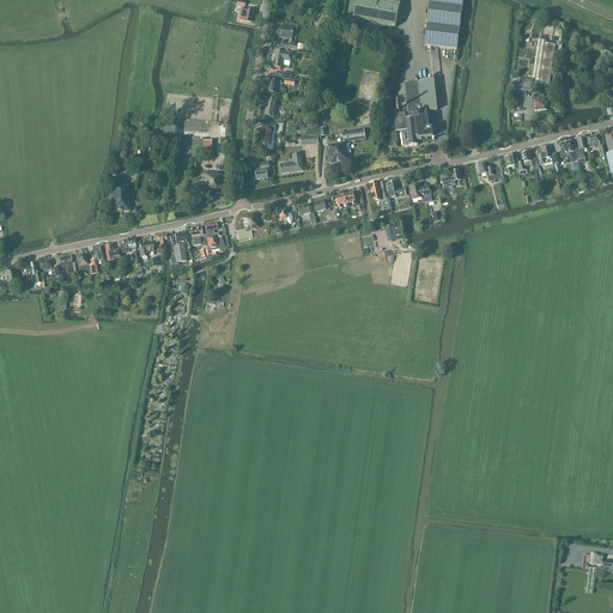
[(401,0),(357,0),(354,19),(396,28),(401,0)]
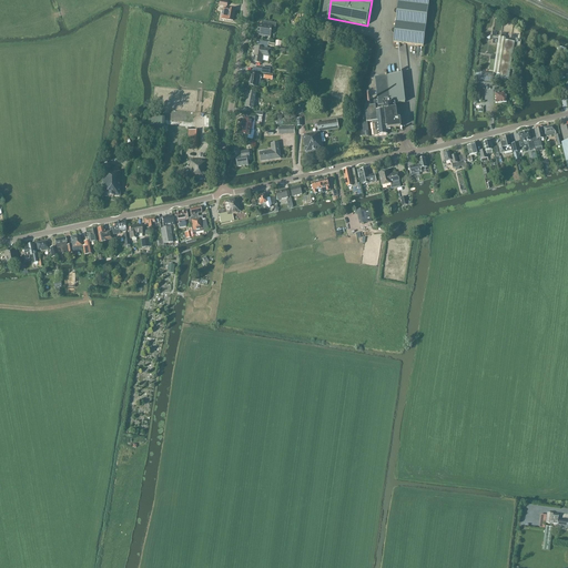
[(423,46),(428,0),(398,0),(394,42),(423,46)]
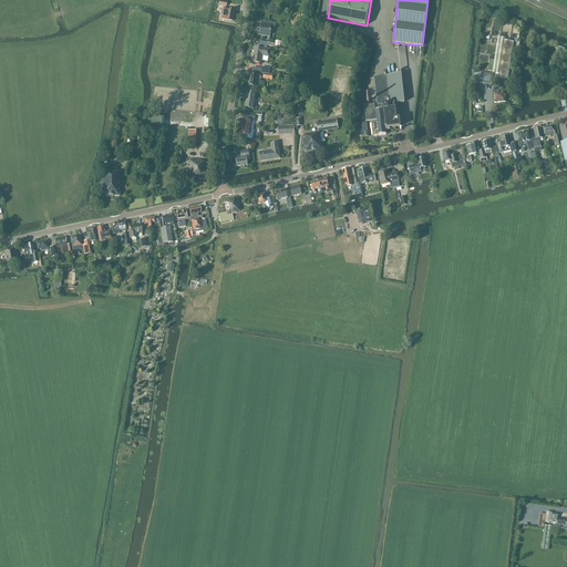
[(223,8),(222,19),(233,21),(235,10),(226,9),(223,8)]
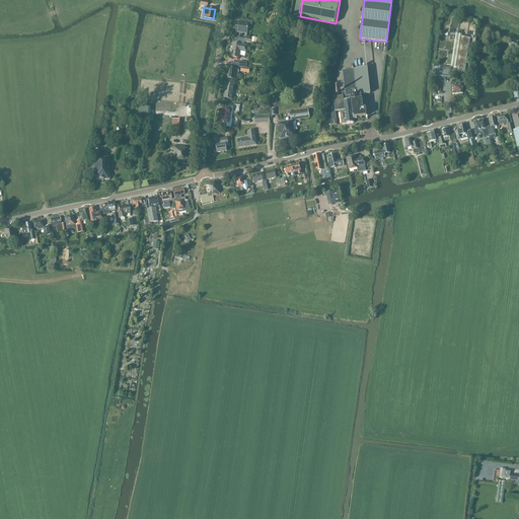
[(240,23),(236,23),(235,32),(239,33),(239,31),(247,32),(248,27),(251,27),(252,21),(241,19),(240,23)]
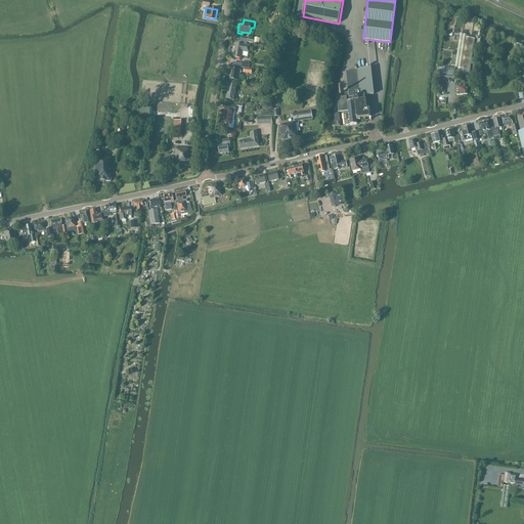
[(460,34),(455,68),(459,68),(462,69),(466,37),(467,37),(467,35),(460,34)]
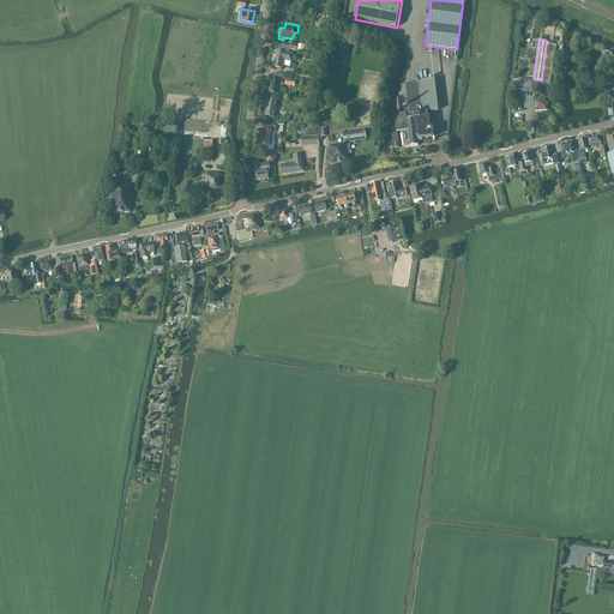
[(552,44),(547,43),(546,43),(541,80),(537,79),(536,83),(549,85),(551,82),(552,76),(553,71),(557,46),(552,44)]
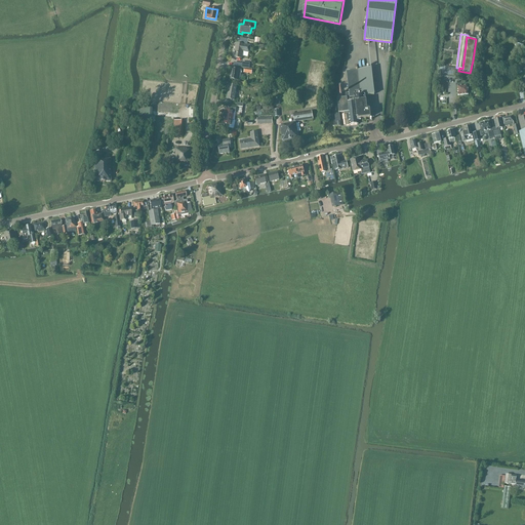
[(249,53),(250,46),(247,45),(243,45),(236,44),(234,57),(242,58),(243,52),(249,53)]
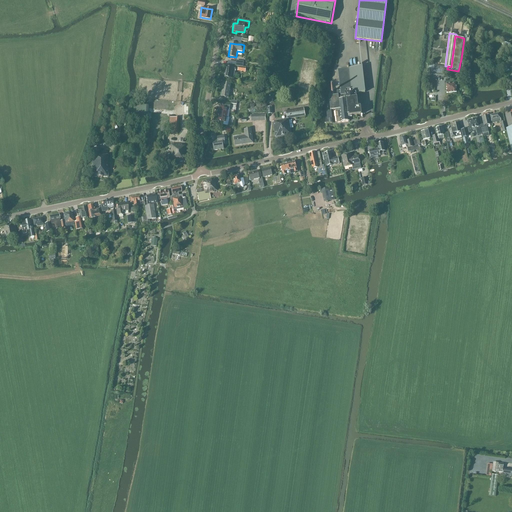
[(362,67),(338,70),(340,90),(337,91),(337,95),(329,96),(331,110),(335,109),(337,122),(349,121),(349,116),(361,115),(361,107),(358,107),(357,98),(356,93),(365,92),(362,67)]
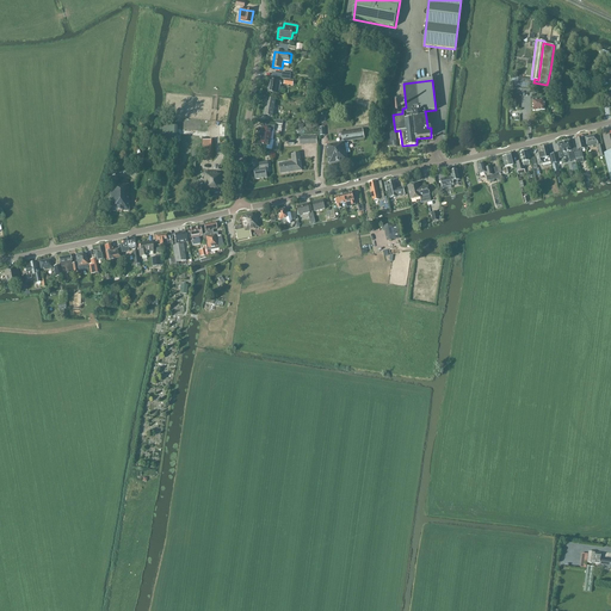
[(282,82),(270,81),(267,92),(279,94),(282,82)]
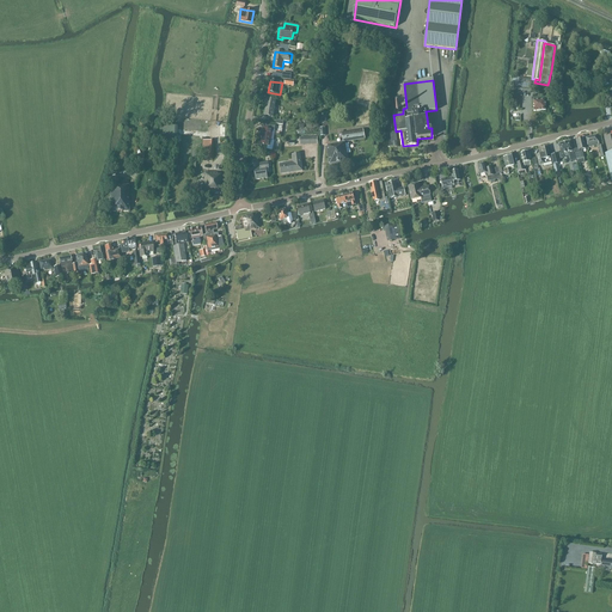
[(512,81),(510,87),(515,89),(514,90),(532,92),(533,84),(531,84),(518,81),(512,81)]
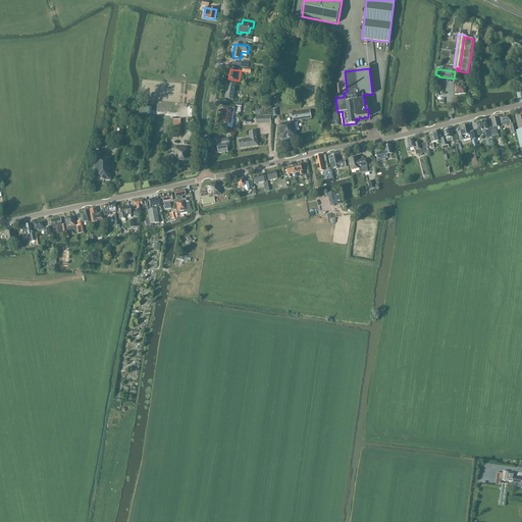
[(462,84),(455,84),(456,95),(461,95),(461,96),(462,96),(462,97),(465,97),(465,95),(466,95),(465,87),(462,87),(462,84)]
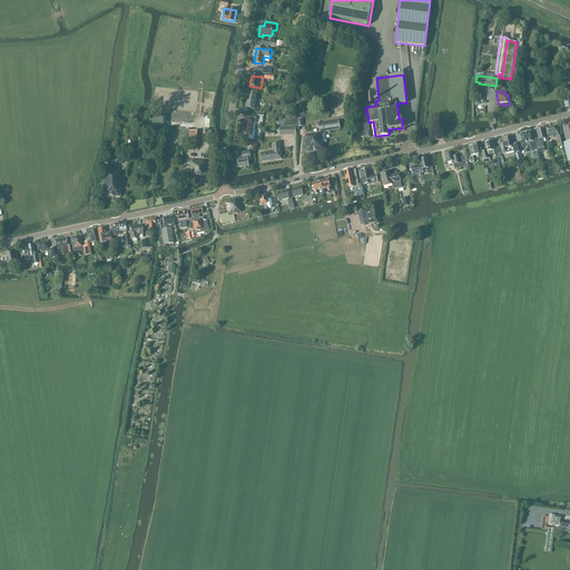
[(254,109),(257,94),(249,92),(247,108),(254,109)]
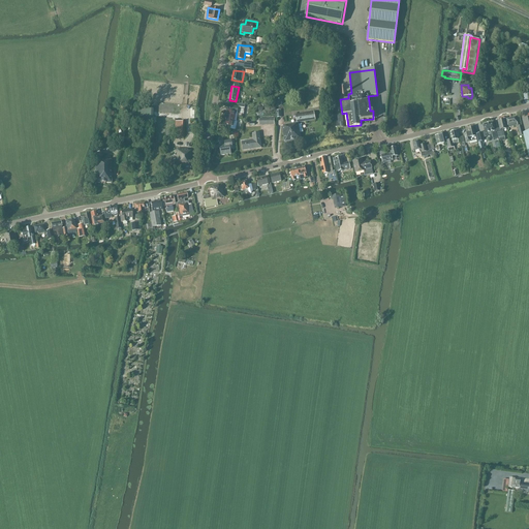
[(229,107),(229,111),(227,111),(225,125),(234,126),(236,113),(238,113),(238,109),(229,107)]
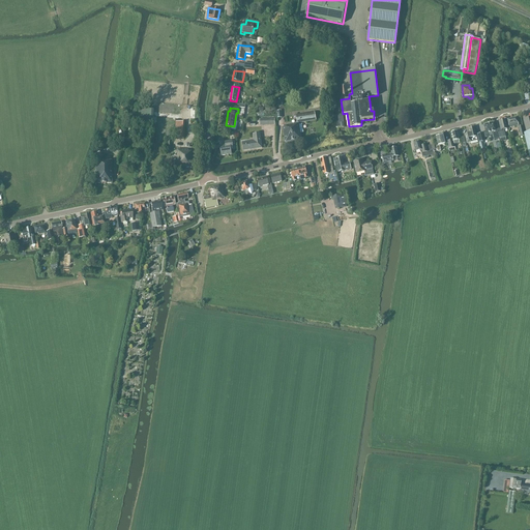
[(138,122),(153,122),(153,110),(138,110),(138,122)]
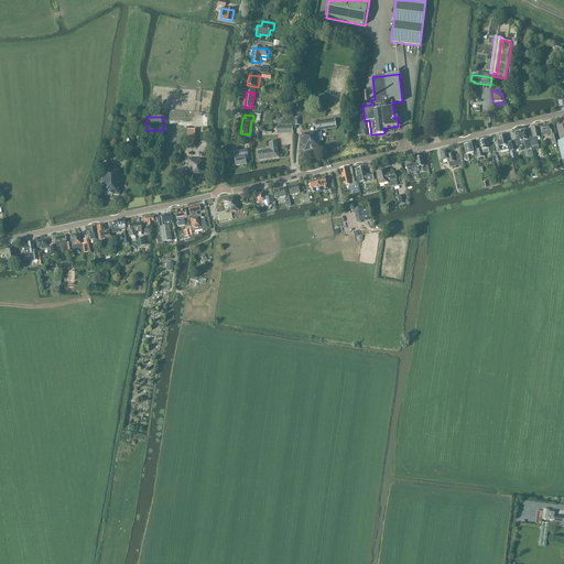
[(305,134),(301,136),(303,152),(321,149),(318,131),(336,128),(335,119),(316,122),(316,120),(315,121),(316,131),(305,133),(305,134)]
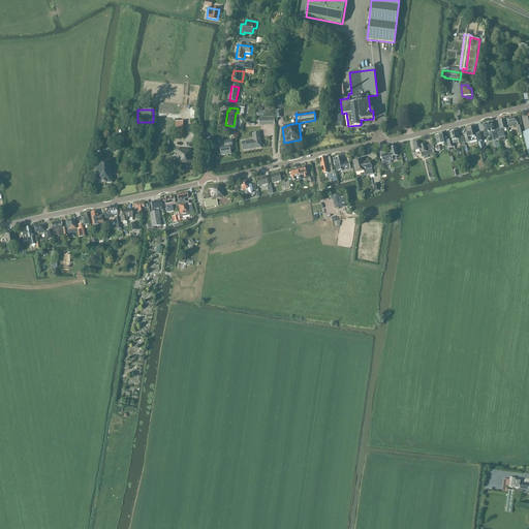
[(518,125),(516,117),(506,119),(508,127),(518,125)]
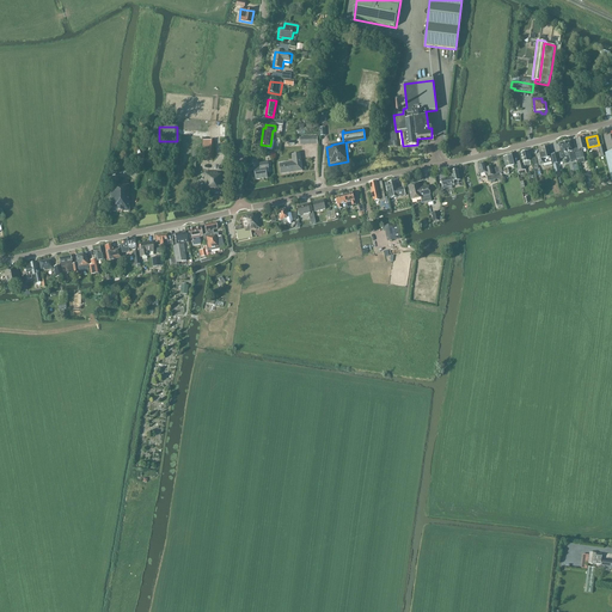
[(579,150),(575,150),(577,160),(585,159),(582,150),(587,148),(586,148),(585,139),(576,141),(579,150)]
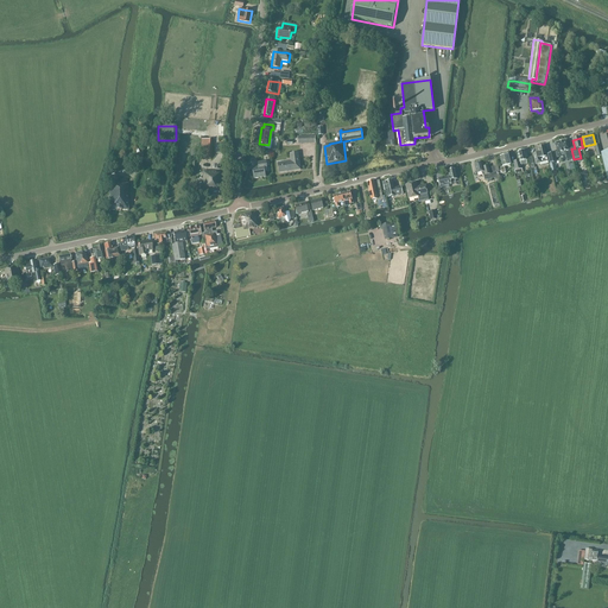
[(213,140),(202,139),(201,158),(211,158),(213,140)]
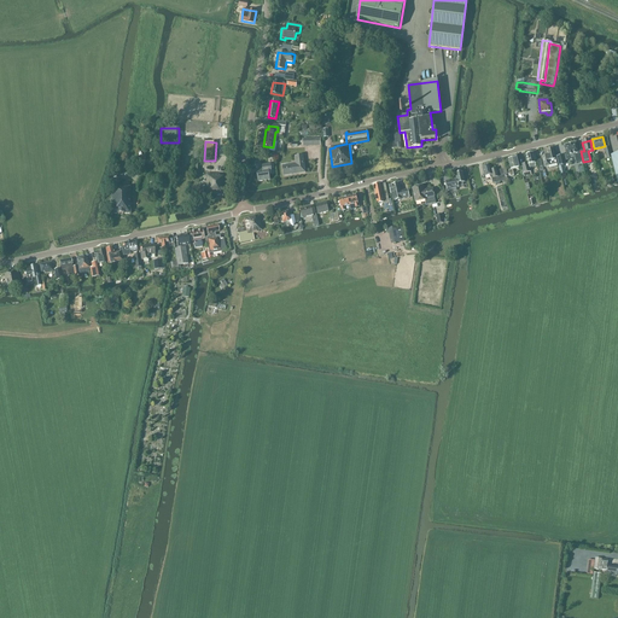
[(576,144),(565,146),(566,151),(567,156),(573,155),(575,158),(576,164),(583,162),(581,151),(578,152),(576,144)]
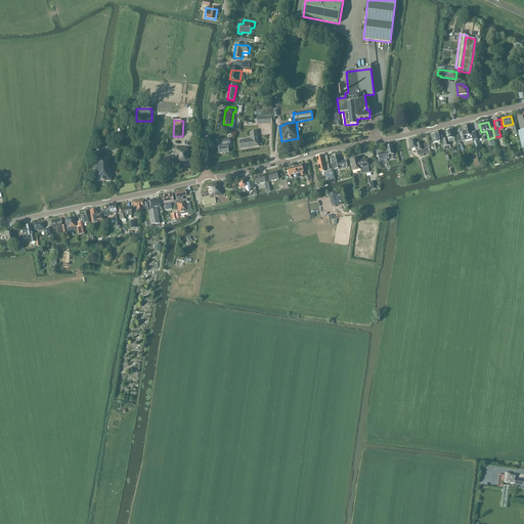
[(465,132),(460,133),(462,141),(467,140),(467,139),(472,138),(469,126),(464,127),(465,132)]
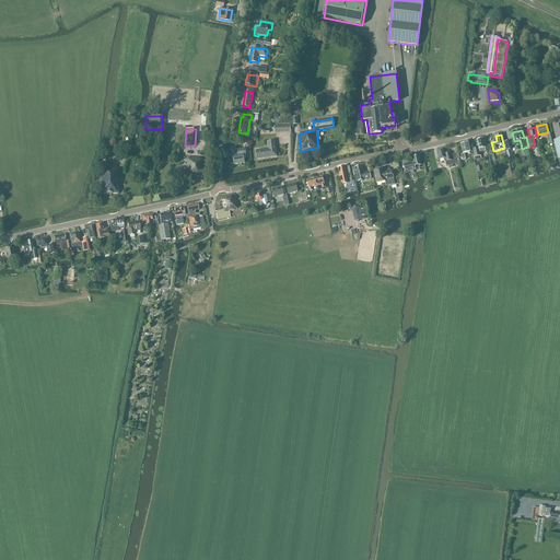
[(478,148),(473,150),(475,160),(480,158),(480,155),(479,153),(479,150),(485,149),(485,148),(482,139),(477,141),(478,148)]
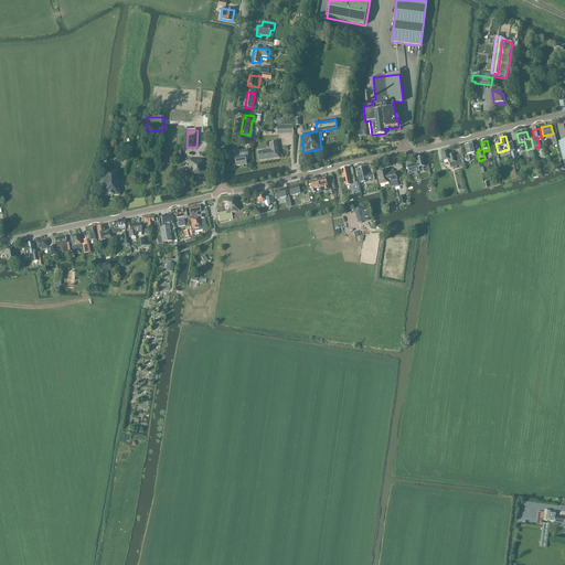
[(272,150),(258,152),(259,161),(267,160),(267,159),(274,158),(279,158),(277,141),(269,142),(270,148),(272,147),(272,150)]
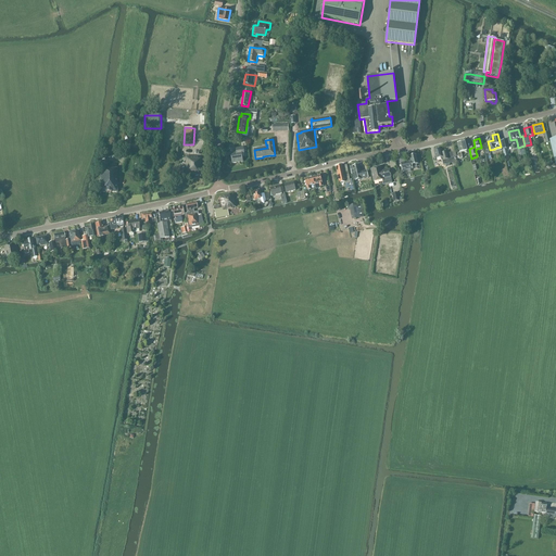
[(465,142),(458,144),(460,153),(458,153),(459,159),(463,158),(462,153),(466,151),(466,153),(467,152),(465,142)]
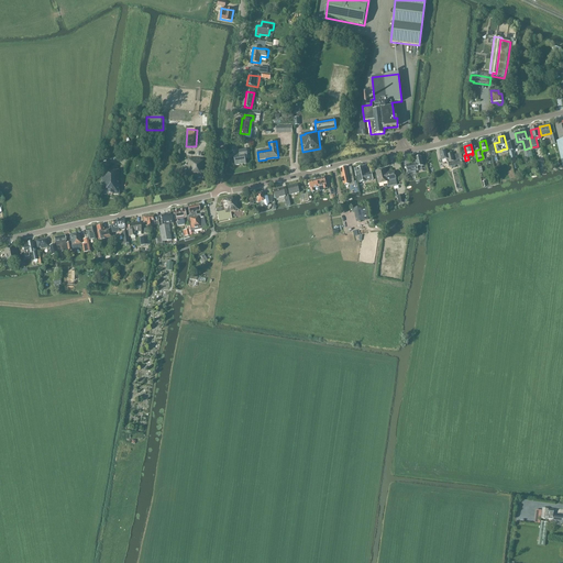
[(236,158),(234,158),(235,166),(246,164),(245,157),(247,156),(247,155),(247,154),(246,151),(240,152),(240,155),(236,155),(236,158)]
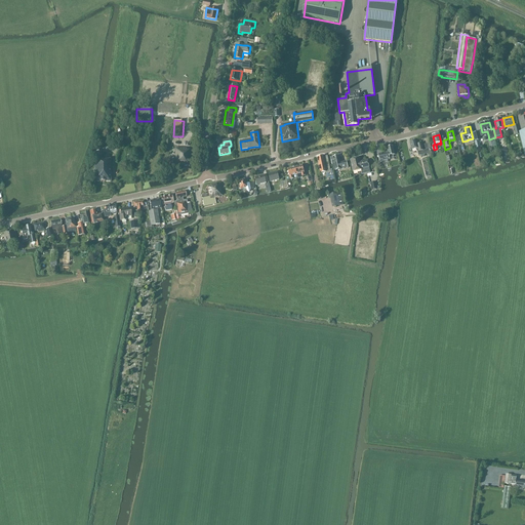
[(416,140),(410,142),(412,150),(416,149),(416,152),(417,152),(418,156),(426,154),(427,154),(426,150),(425,150),(422,151),(421,144),(417,145),(416,140)]
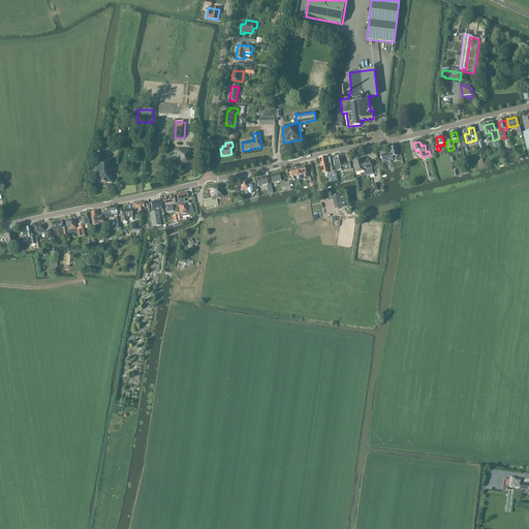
[(392,157),(398,156),(396,147),(394,148),(393,147),(392,147),(391,149),(390,149),(391,153),(381,155),(382,162),(393,160),(392,157)]
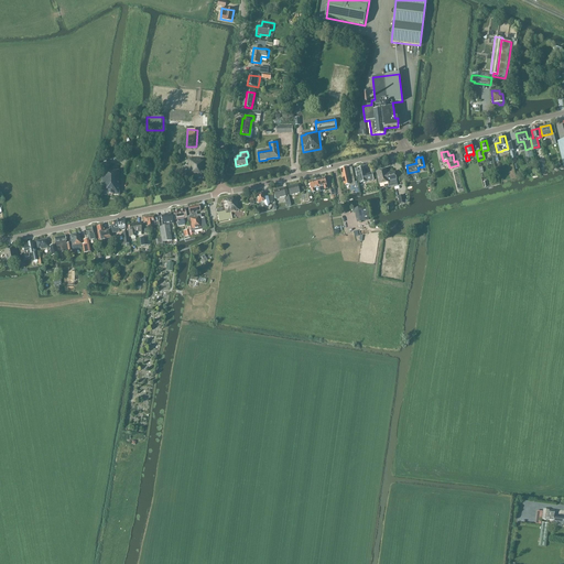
[(201,162),(201,160),(188,159),(187,177),(193,177),(193,181),(195,182),(196,182),(198,181),(198,179),(204,179),(205,162),(201,162)]
